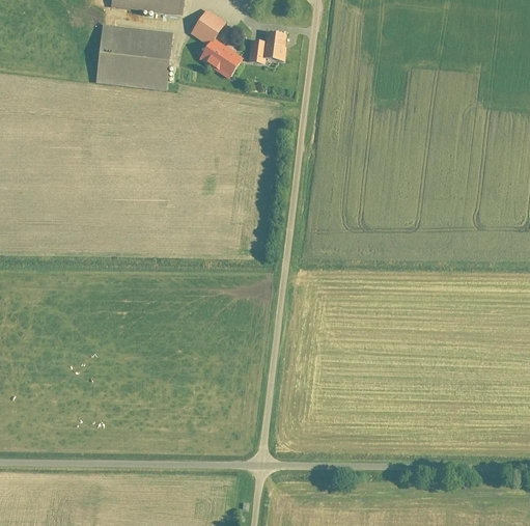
[(115,0),(114,6),(180,15),(182,0),(115,0)]
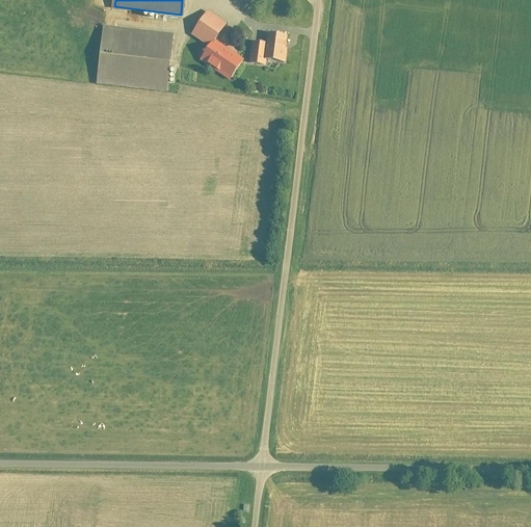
[(223,21),(206,8),(190,31),(209,43),(212,37),(223,21)]
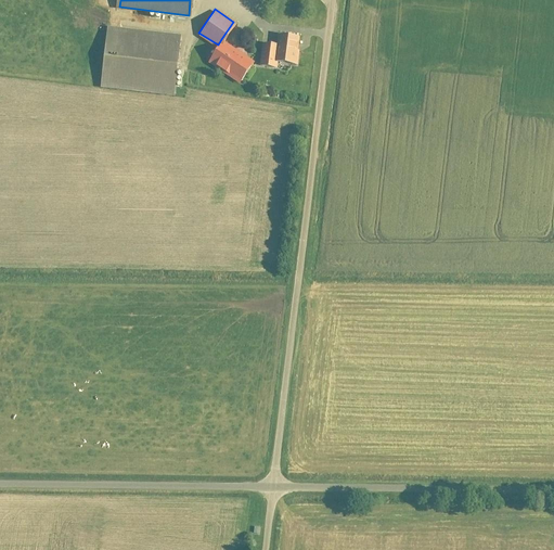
[(179,36),(107,27),(100,86),(171,94),(179,36)]
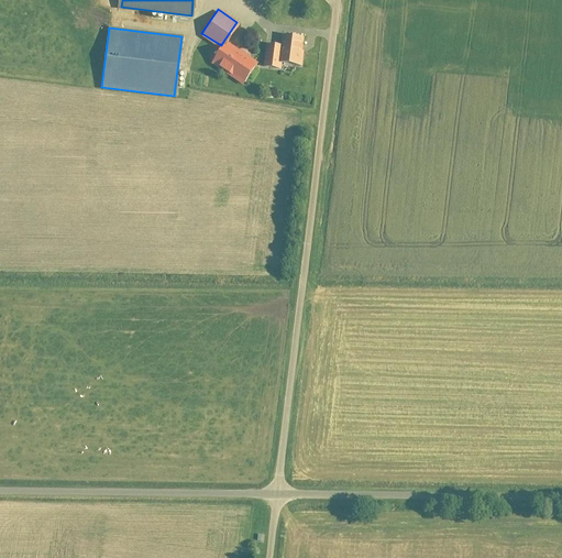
[(281,43),(278,58),(299,62),(300,48),(299,48),(300,34),(283,32),(281,43)]
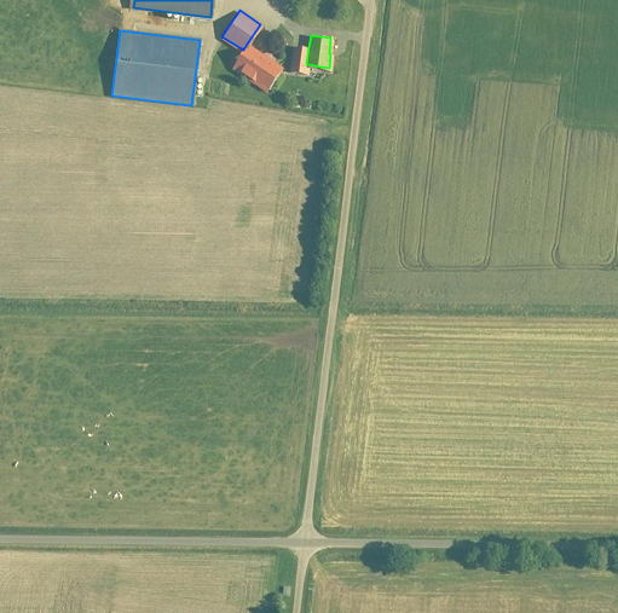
[(243,50),(232,65),(266,88),(281,67),(247,44),(243,50)]
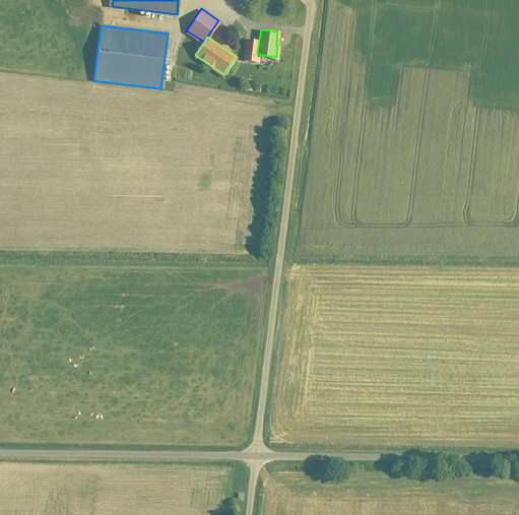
[(257,54),(259,40),(246,38),(243,58),(257,60),(257,54)]
